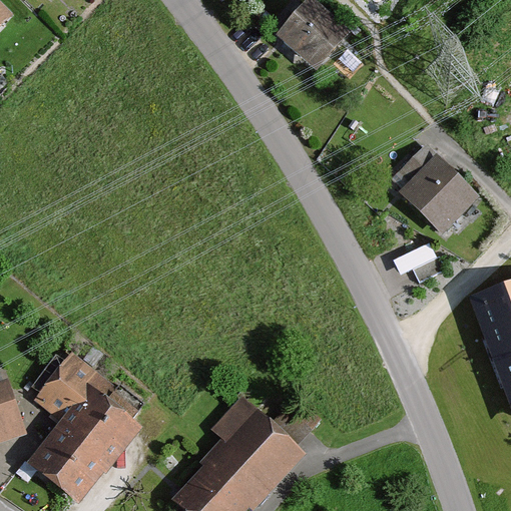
[(0,28),(15,13),(0,0),(0,28)]
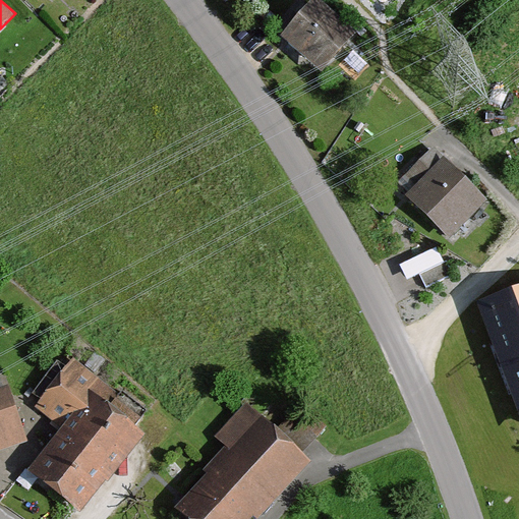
[(315,0),(281,38),(322,75),(360,33),(325,0),(315,0)]
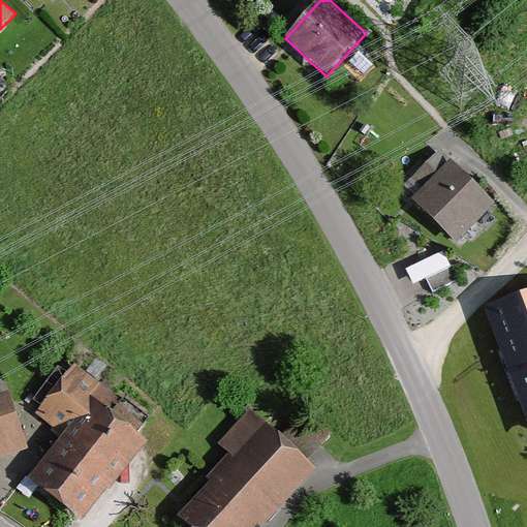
[(451,156),(408,194),(453,242),(495,204),(451,156)]
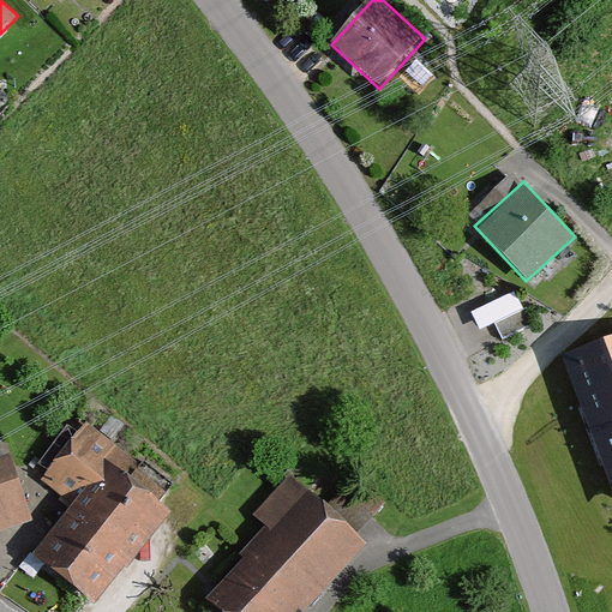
[(480,330),(522,307),(513,289),(471,312),(480,330)]
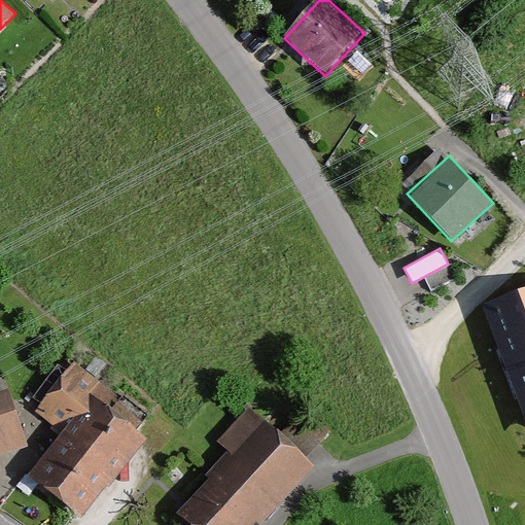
[(524,293),(486,308),(524,414),(524,293)]
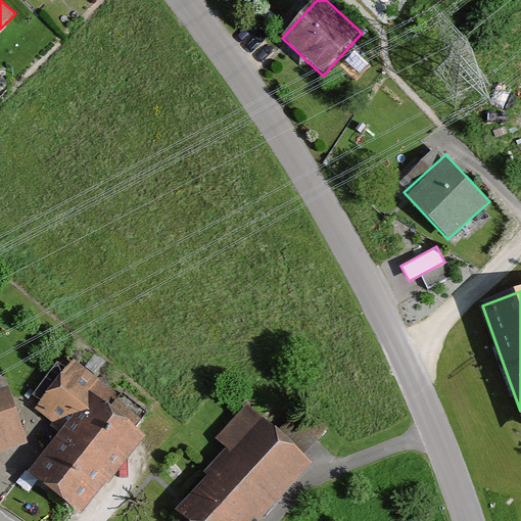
[(73,357),(36,403),(66,427),(30,474),(83,517),(148,435),(106,403),(116,391),(73,357)]
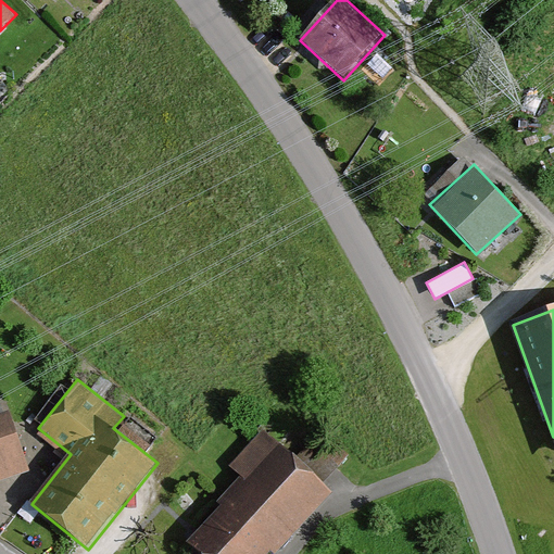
[(7,408),(0,411),(0,480),(29,470),(7,408)]
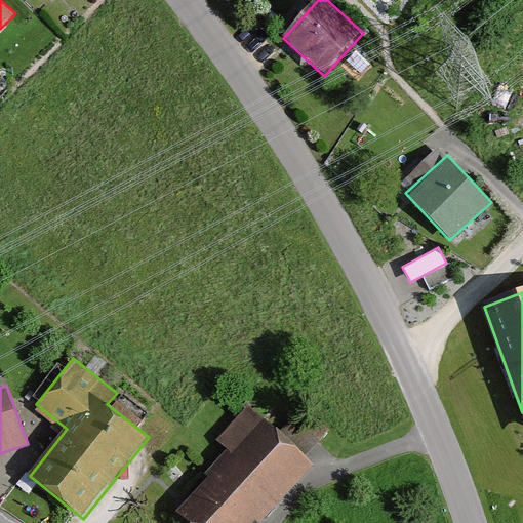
[(229,452),(176,511),(189,522),(253,522),(318,463),(250,405),(218,439),(229,452)]
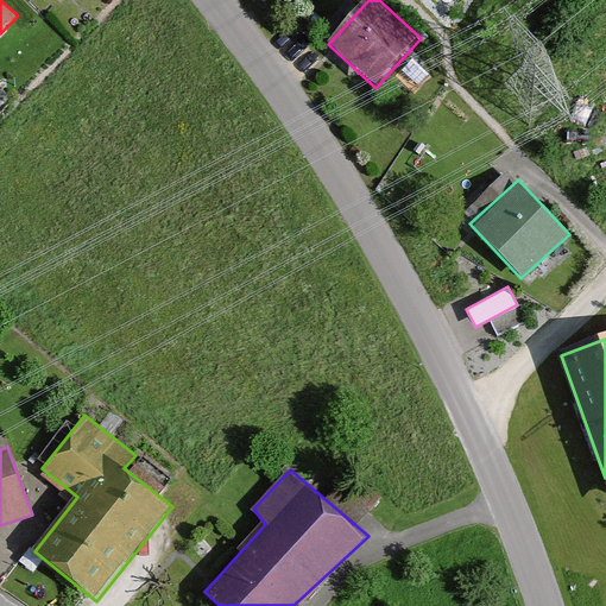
All buildings are outlined.
